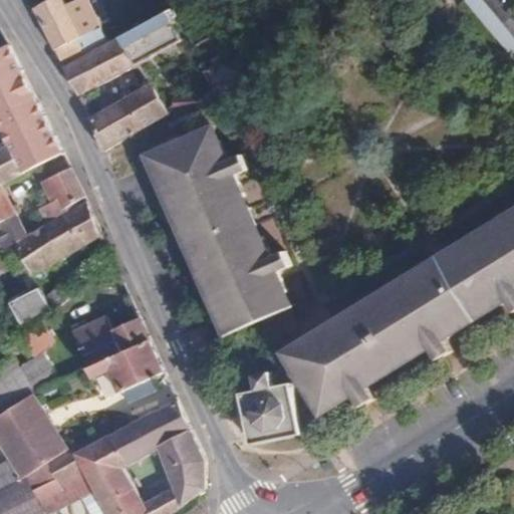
[(62,0),(51,0),(33,9),(38,17),(64,3),(62,0)]
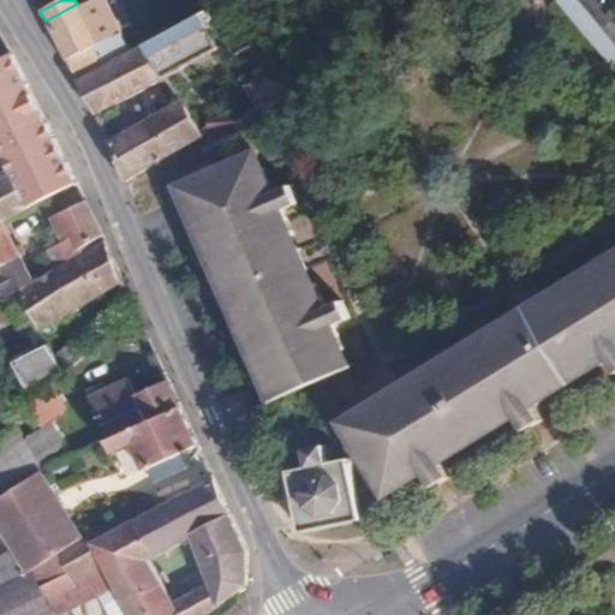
[(614,42),(578,0),(556,0),(614,69),(614,42)]
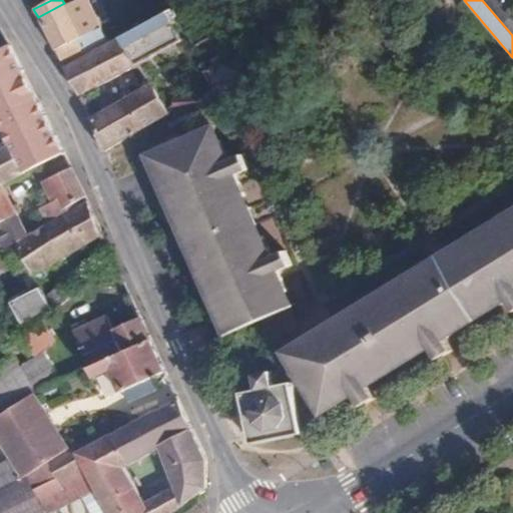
[(64,3),(38,17),(47,42),(63,67),(84,56),(76,39),(81,36),(64,3)]
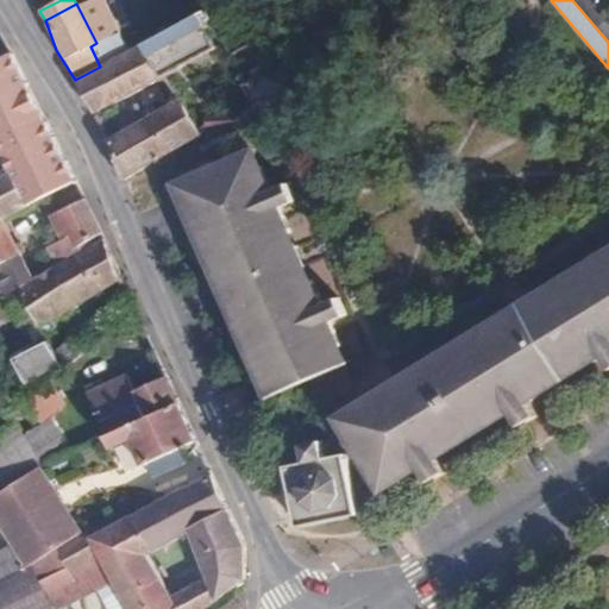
[(139,43),(162,75),(213,48),(200,22),(207,18),(201,8),(139,43)]
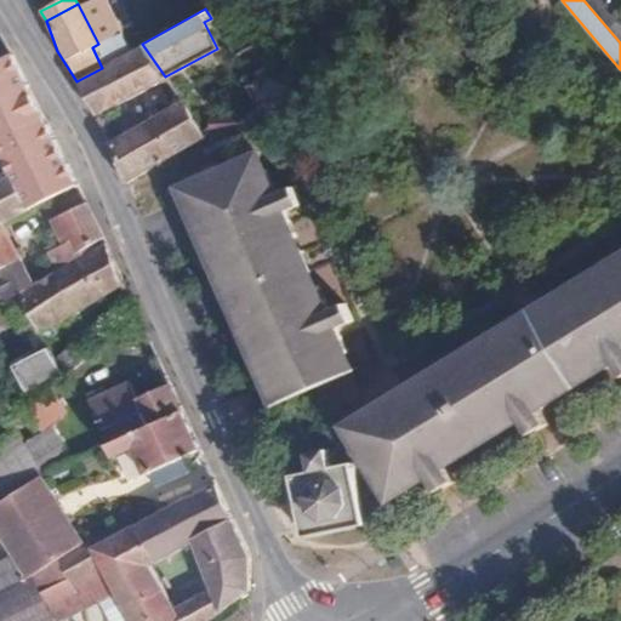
[(233,38),(234,40),(240,52),(254,45),(256,50),(268,44),(257,23),(233,38)]
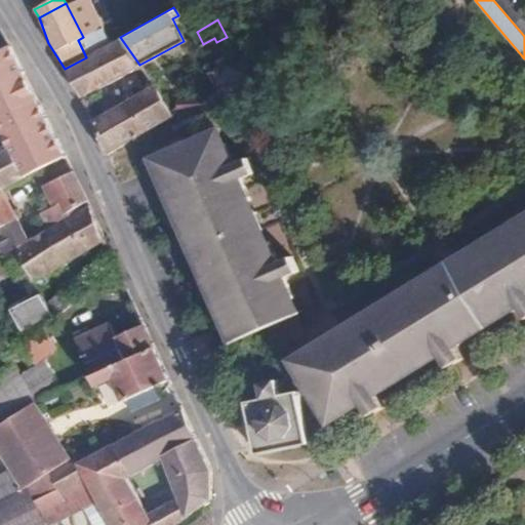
[(203,44),(198,34),(191,38),(196,48),(203,44)]
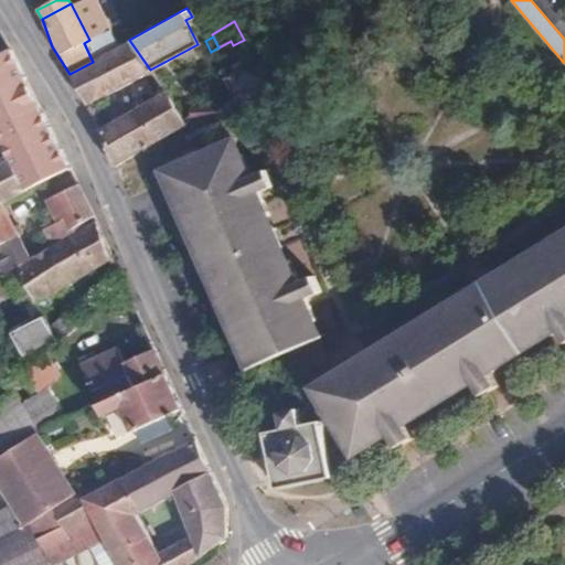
[(93,62),(70,74),(84,106),(150,70),(129,40),(93,62)]
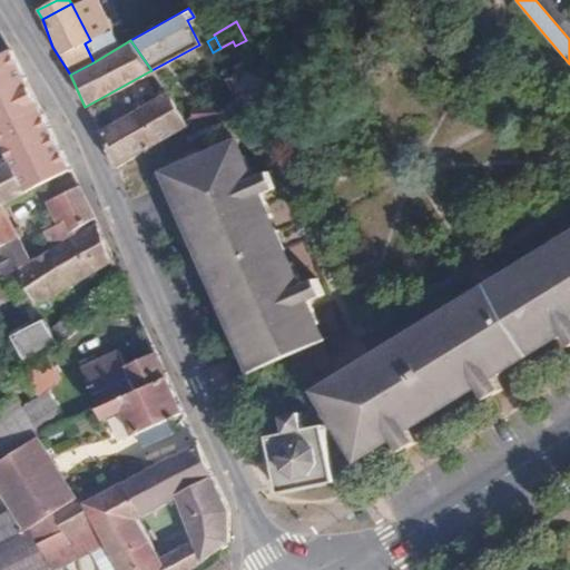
[(30,87),(10,50),(0,55),(0,138),(2,144),(47,121),(30,87)]
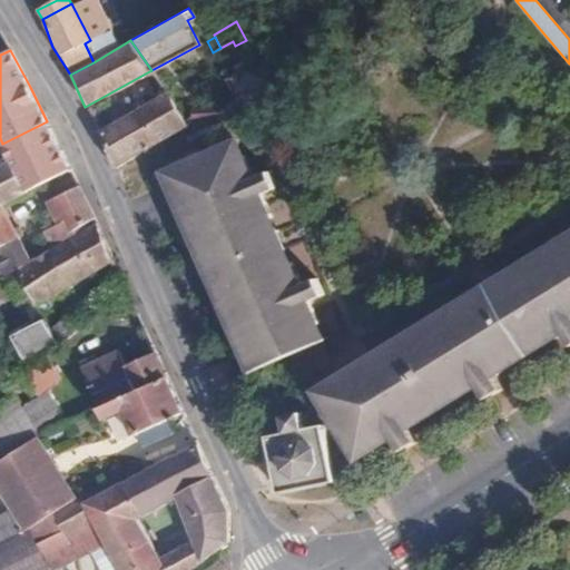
[(235,101),(231,105),(241,125),(297,92),(290,77),(283,76),(271,84),(253,52),(233,65),(236,71),(224,79),(235,101)]
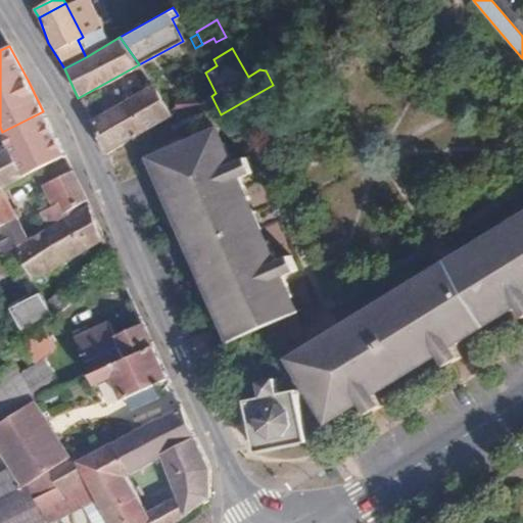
[(153,85),(144,90),(160,119),(170,114),(153,85)]
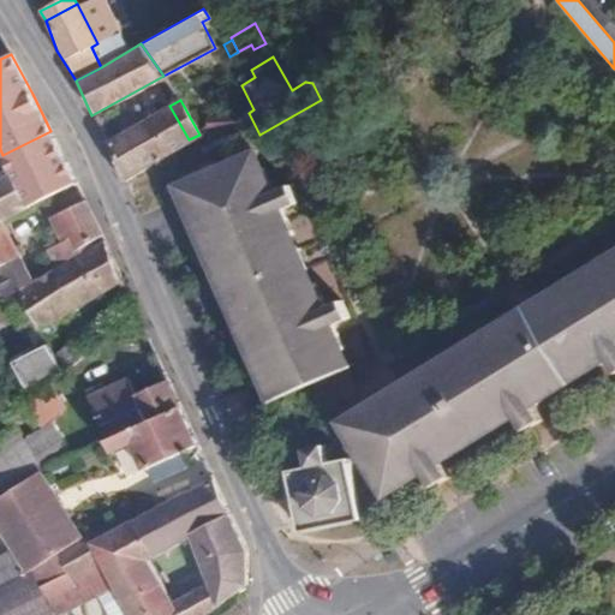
[(148,117),(106,143),(125,180),(189,139),(169,106),(159,112),(154,109),(151,109),(149,111),(148,115),(148,117)]
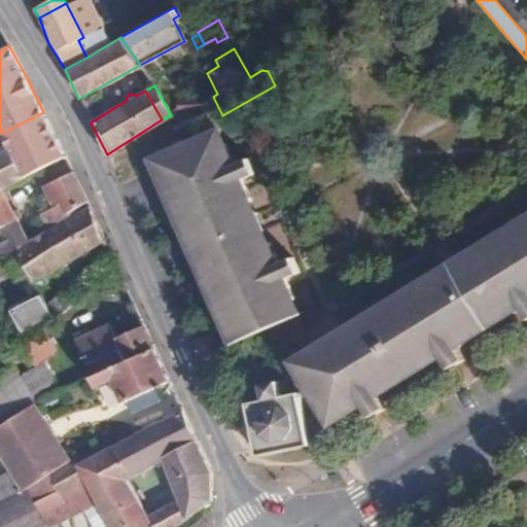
[(66,157),(43,112),(2,133),(10,148),(26,178),(66,157)]
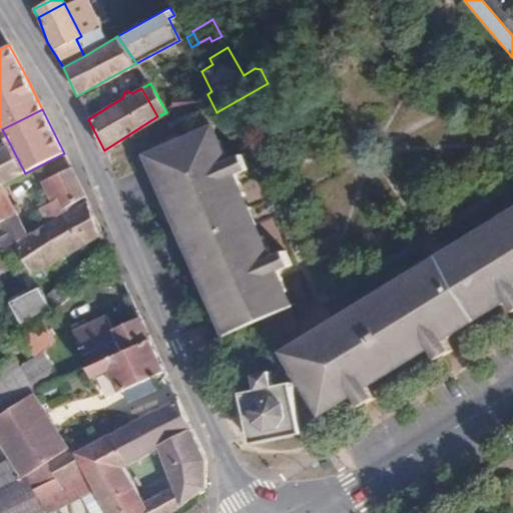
[(212,127),(205,129),(212,142),(217,140),(212,127)]
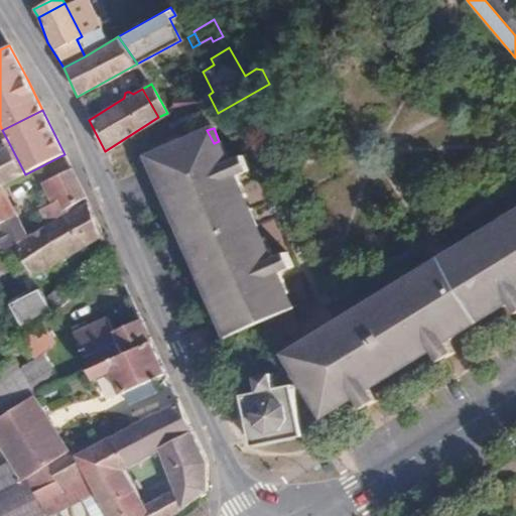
[(214,143),(207,130),(153,154),(159,168),(154,170),(179,228),(184,226),(190,239),(245,214),(241,201),(245,199),(238,181),(232,183),(230,178),(234,176),(235,177),(248,170),(242,157),(229,162),(219,141),(214,143)]
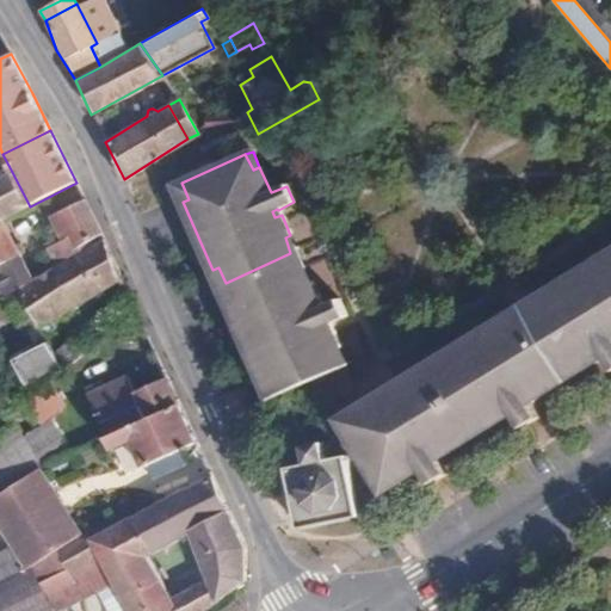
[(0,178),(0,221),(30,207),(12,172),(0,178)]
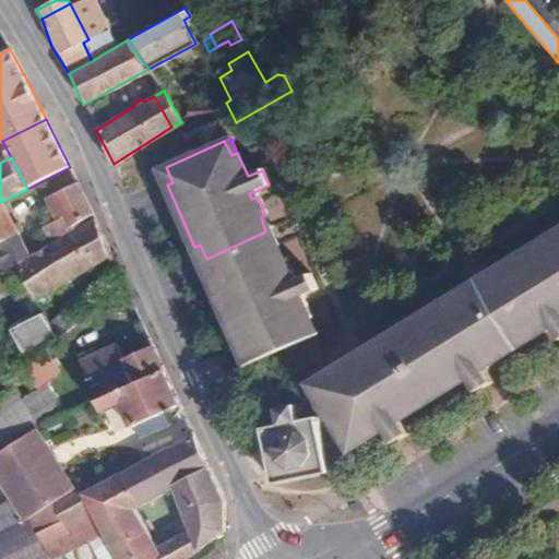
[(173,182),(166,167),(161,170),(167,185),(173,182)]
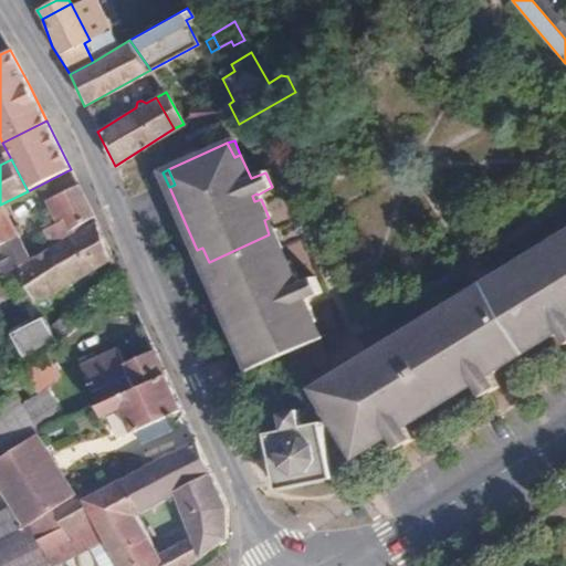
[(96,223),(79,185),(56,196),(66,218),(56,223),(43,229),(52,248),(96,223)]
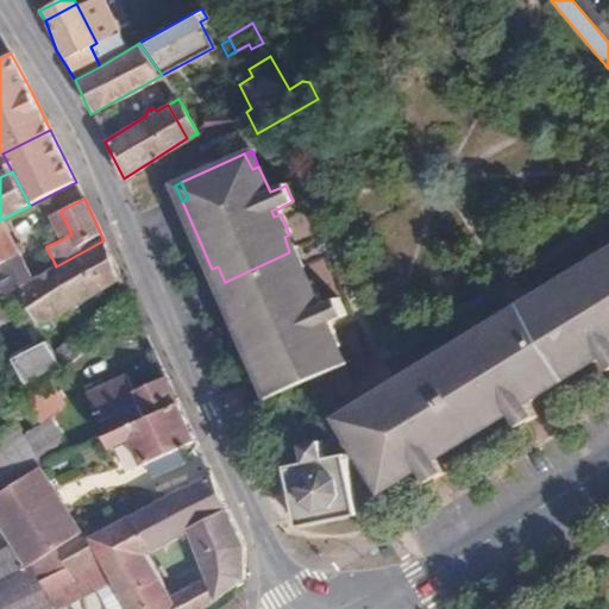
[(71,234),(61,211),(49,215),(61,240),(71,234)]
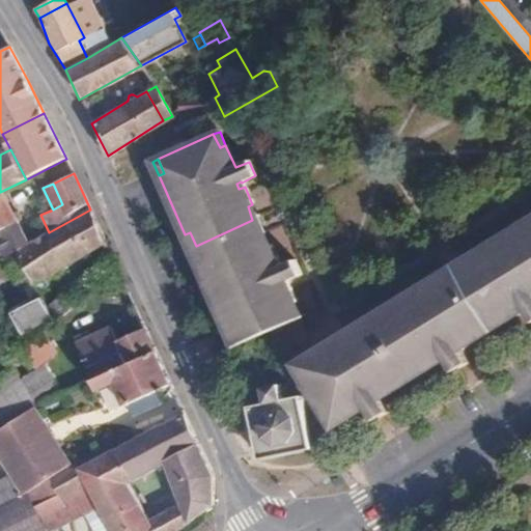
[(0,261),(15,253),(28,277),(33,285),(66,268),(45,234),(25,245),(0,193),(0,261)]
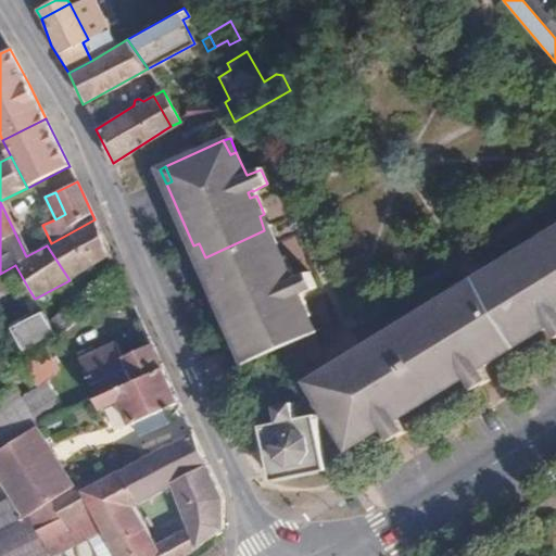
[(260,216),(264,230),(270,228),(264,214),(260,216)]
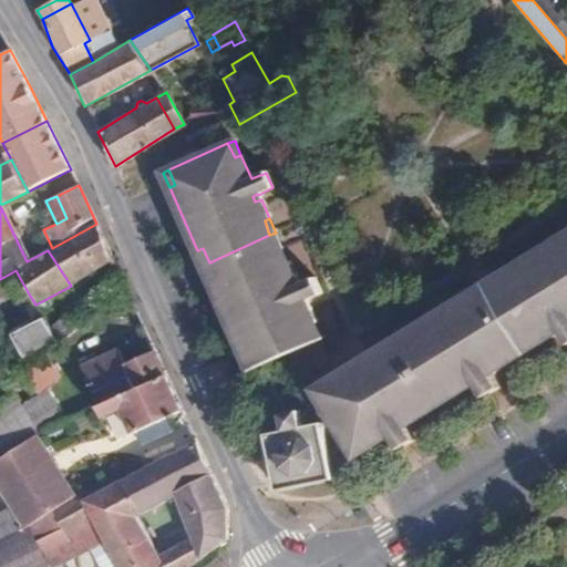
[(112,259),(96,224),(52,248),(48,250),(71,286),(75,284),(83,280),(96,270),(112,259)]
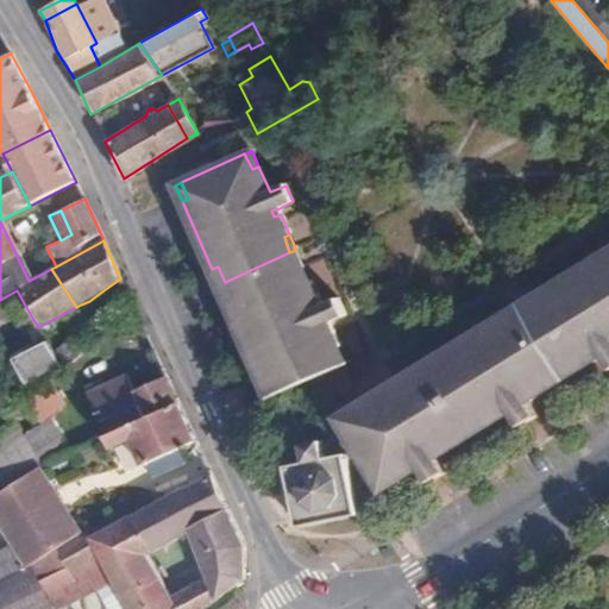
[(608,249),(535,296),(545,311),(515,330),(504,314),(340,418),(385,491),(422,469),(431,482),(446,471),(439,458),(462,444),(458,438),(485,420),(490,427),(514,413),(521,425),(537,415),(529,403),(553,389),(547,381),(577,363),(583,370),(604,356),(608,363),(608,249)]
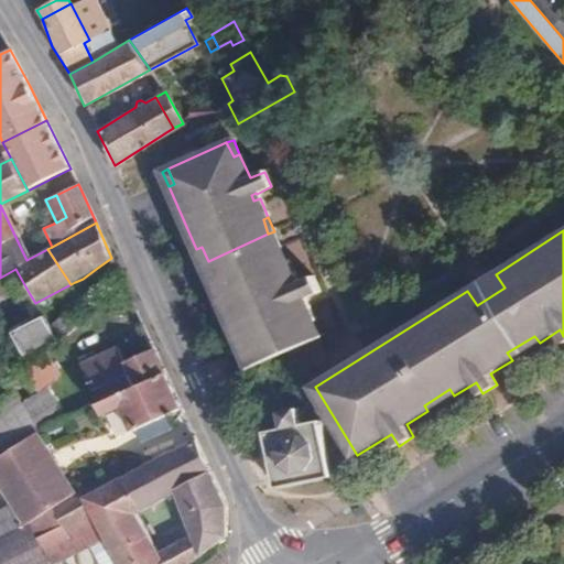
[(208,261),(203,263),(209,277),(215,274),(274,248),(280,245),(274,231),(268,234),(208,261)]
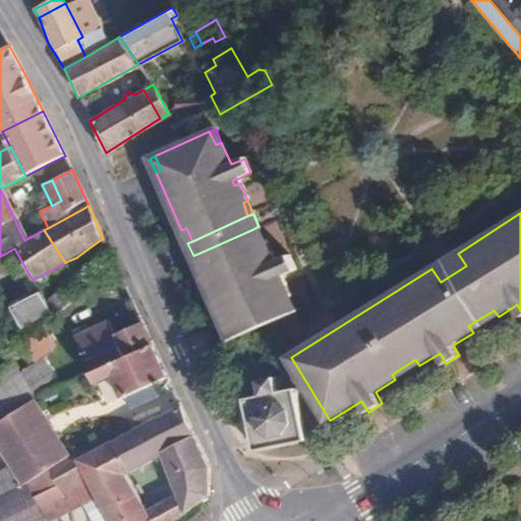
[(258,226),(253,229),(259,242),(266,240),(258,226)]
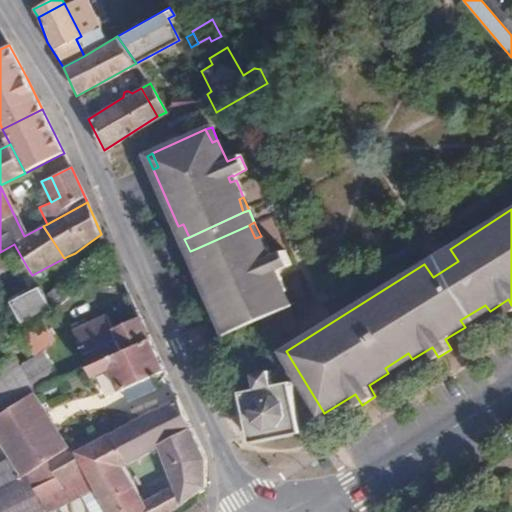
[(183,224),(178,226),(184,239),(189,237),(183,224)]
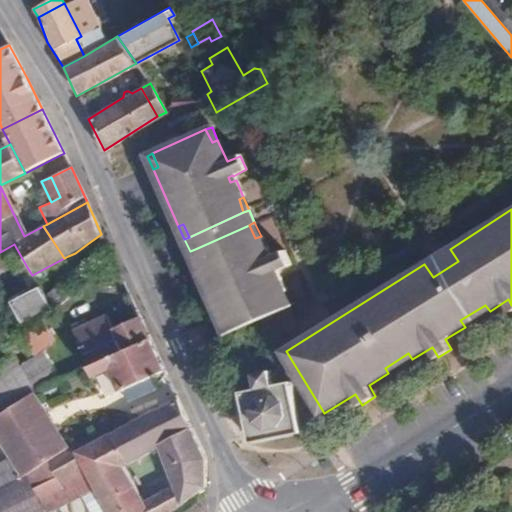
[(287,309),(280,295),(286,292),(279,278),(275,279),(273,273),(277,272),(290,266),(284,252),(270,257),(261,236),(255,238),(249,225),(195,249),(201,264),(197,266),(221,321),(226,319),(232,333),(241,330),(287,309)]
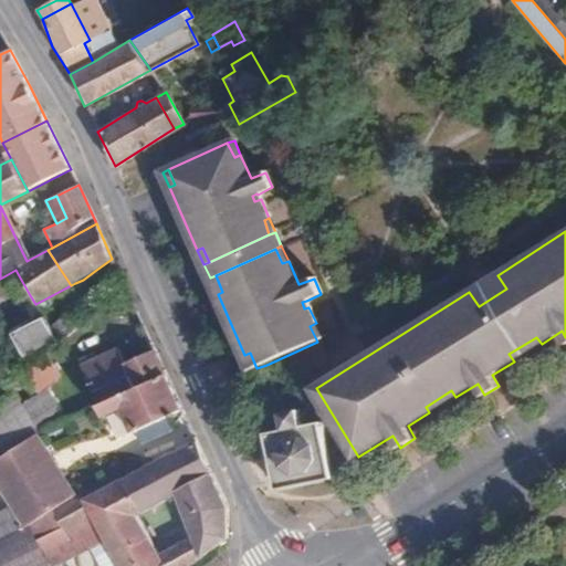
[(16,270),(0,279),(14,304),(30,295),(16,270)]
